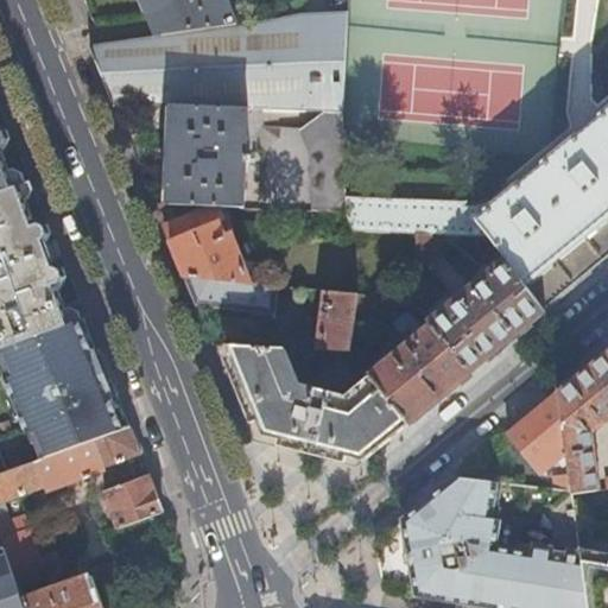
[(149,0),(164,35),(236,25),(226,0),(149,0)]
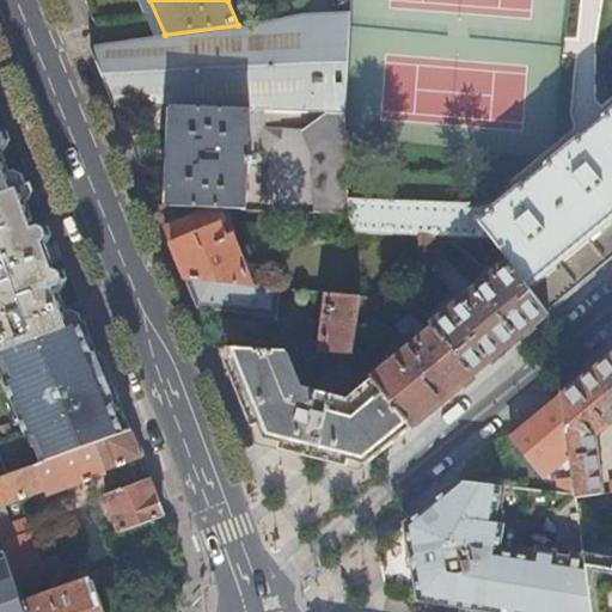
[(346,111),(350,10),(304,13),(267,19),(267,20),(238,25),(165,35),(91,46),(114,102),(173,104),(250,108),(326,111),(346,111)]
